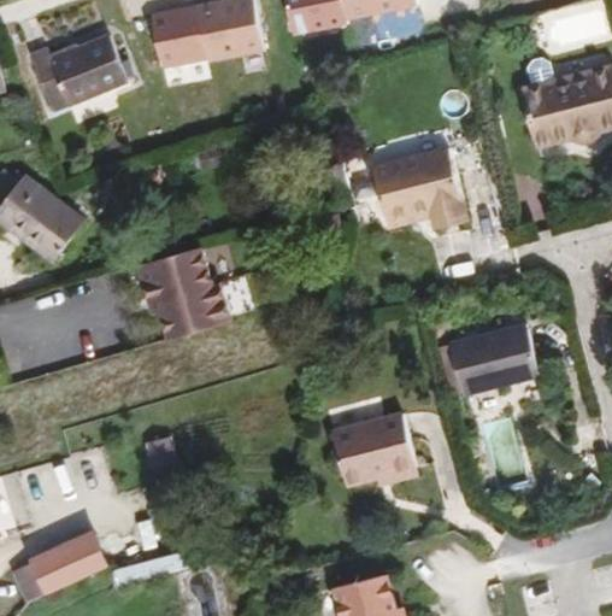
[(196,0),(151,7),(159,65),(263,50),(254,0),(196,0)]
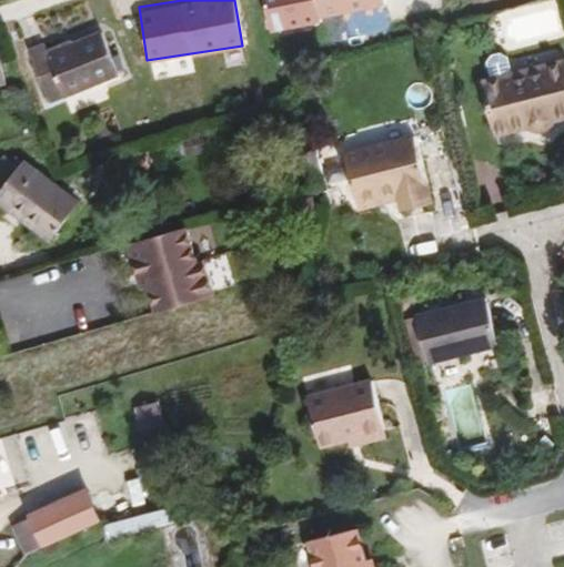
[(292,10),(289,0),(253,0),(258,19),(292,10)]
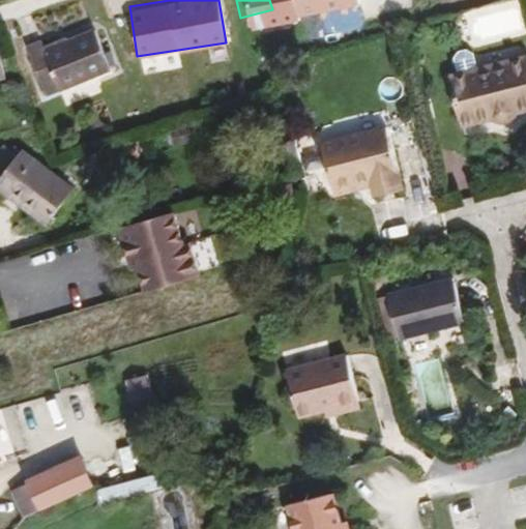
[(302,1),(302,0),(269,0),(272,9),(302,1)]
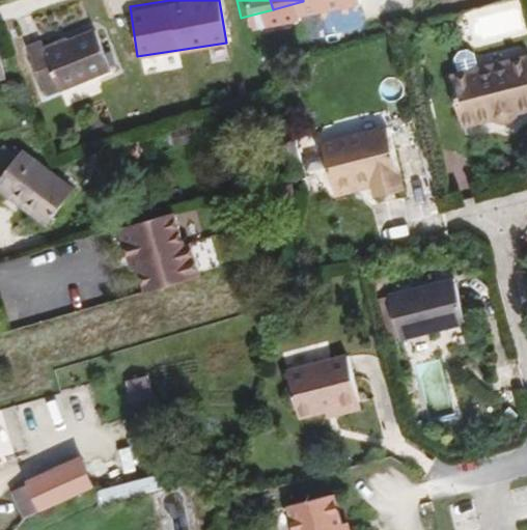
[(275,14),(273,9),(241,18),(244,30),(272,24),(270,15),(275,14)]
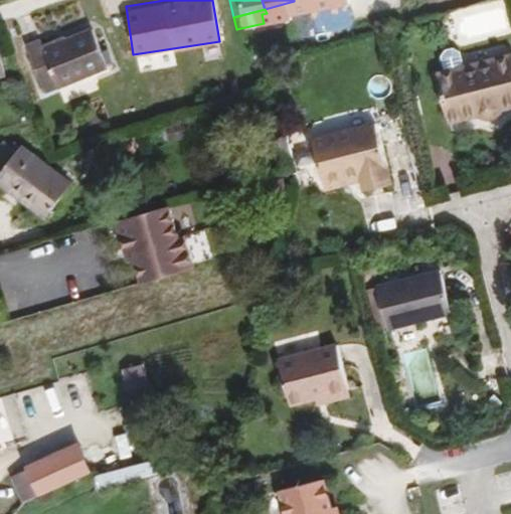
[(57,51),(42,57),(59,105),(124,79),(110,42),(61,61),(57,51)]
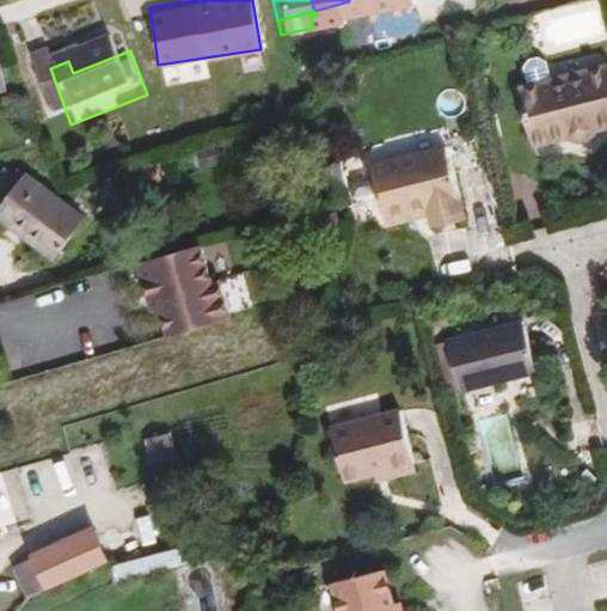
[(523,63),(527,83),(550,77),(545,62),(540,57),(537,55),(528,57),(523,63)]
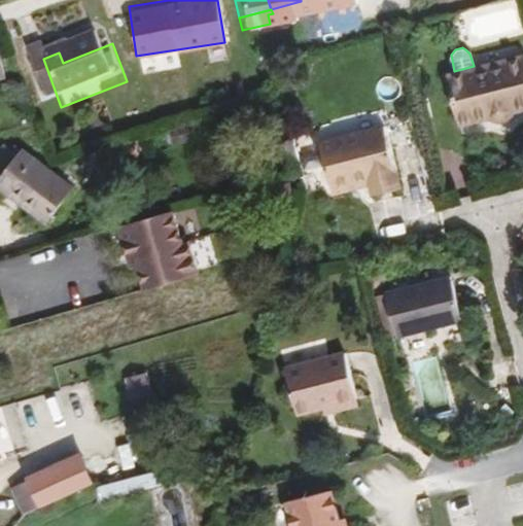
[(474,66),(454,71),(445,73),(457,123),(491,115),(495,119),(507,117),(513,109),(522,107),(522,58),(522,55),(474,66)]
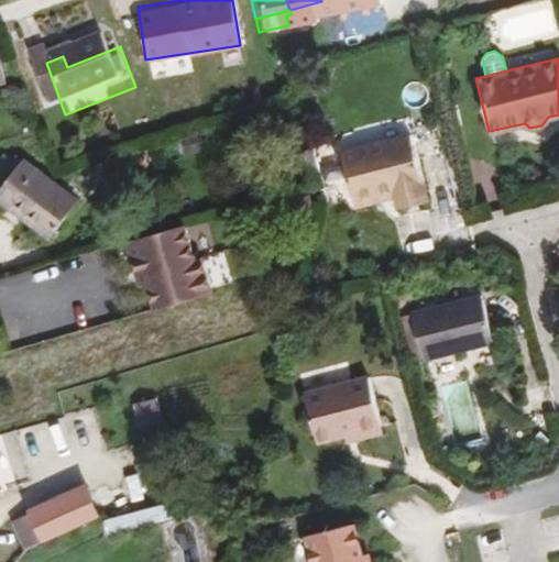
[(393,207),(424,200),(408,140),(340,154),(352,208),(380,202),(379,195),(388,194),(393,207)]
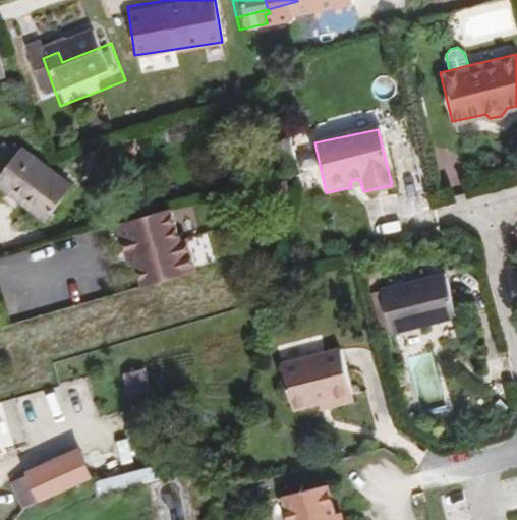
[(191,134),(188,143),(196,151),(202,149),(205,138),(197,132),(191,134)]
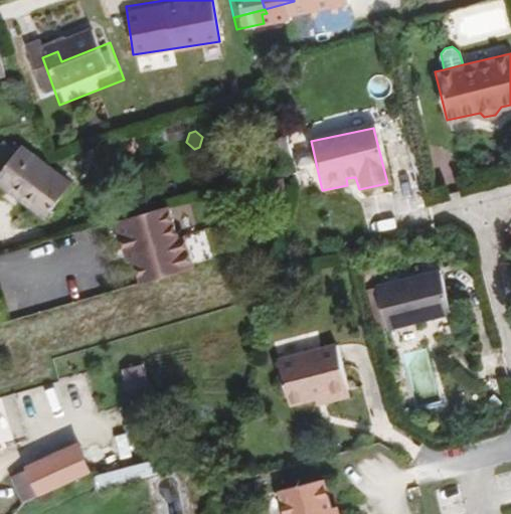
[(313,172),(304,141),(290,145),(297,176),(313,172)]
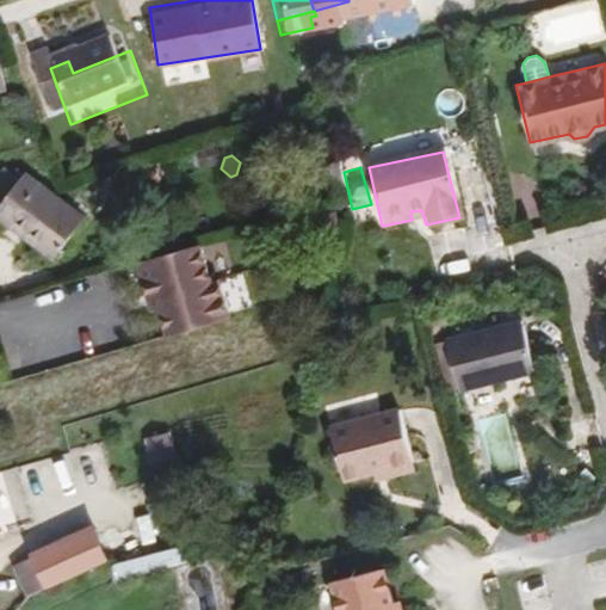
[(28,191),(23,188),(12,179),(0,196),(0,215),(6,220),(2,227),(61,269),(91,228),(32,185),(28,191)]
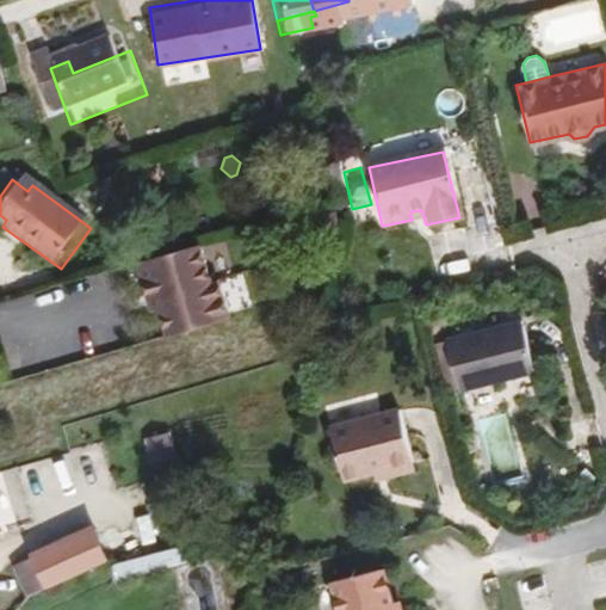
[(26,180),(23,188),(28,191),(32,185),(26,180)]
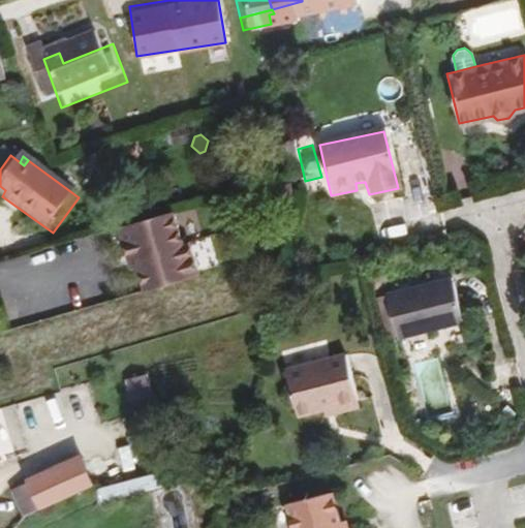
[(399,192),(398,188),(369,194),(371,199),(399,192)]
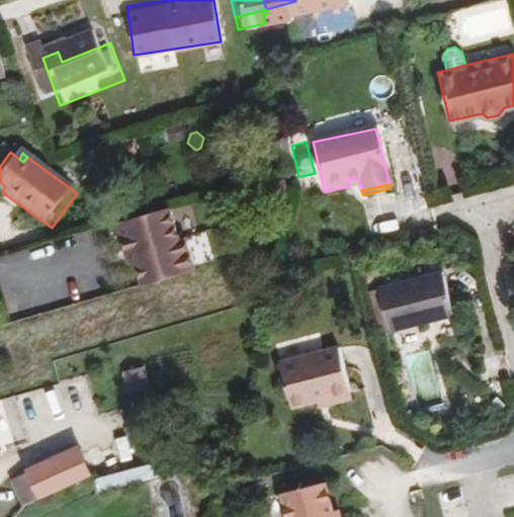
[(138,259),(145,283),(198,268),(188,235),(181,236),(172,205),(118,221),(131,261),(138,259)]
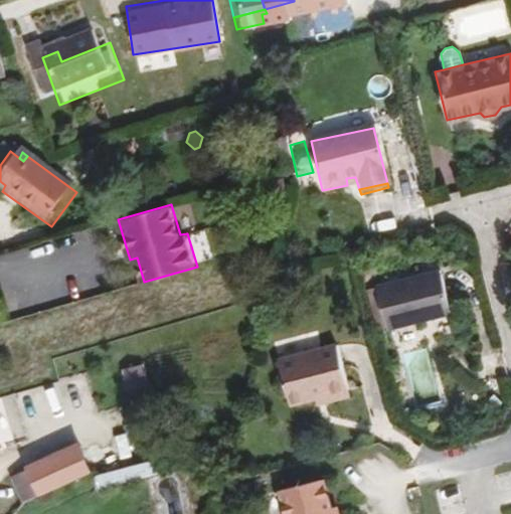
[(441,274),(377,286),(387,329),(421,323),(423,318),(430,318),(432,321),(451,317),(441,274)]
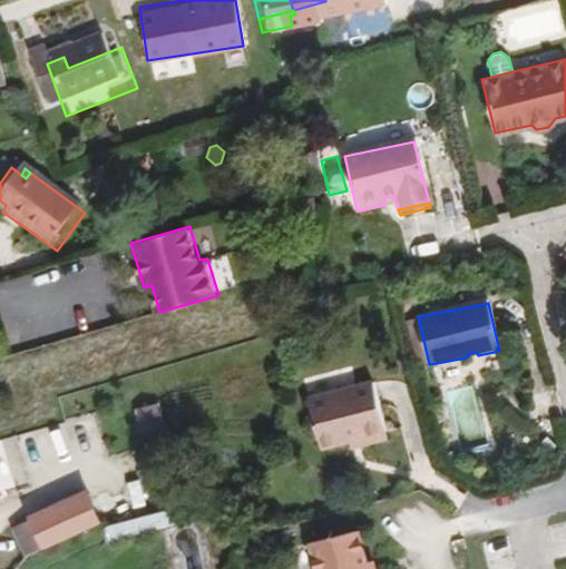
[(349,440),(382,432),(371,383),(308,399),(320,445),(349,440)]
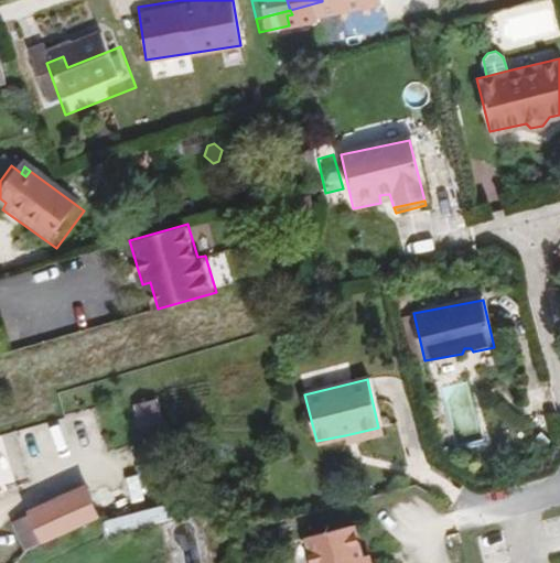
[(154,412),(158,423),(175,419),(173,407),(154,412)]
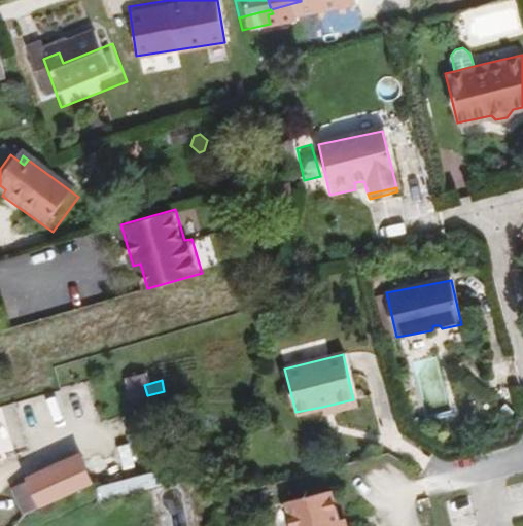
[(164,391),(147,395),(149,404),(166,399),(164,391)]
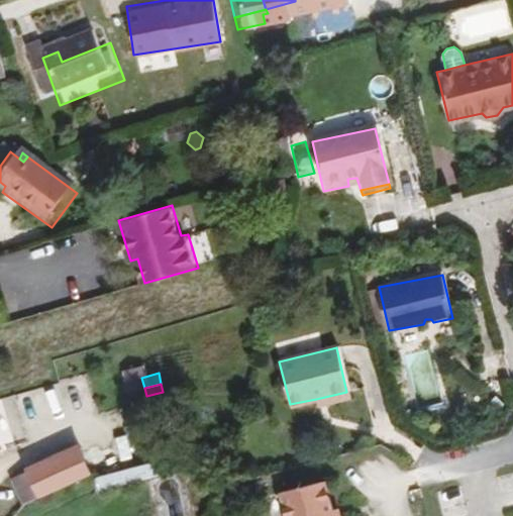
[(348,399),(346,392),(316,399),(317,406),(348,399)]
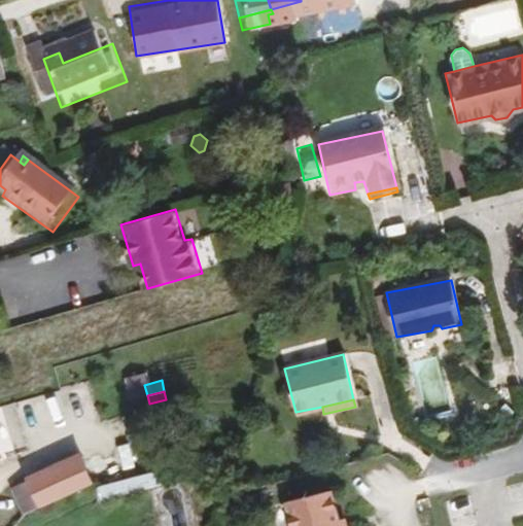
[(92,480),(79,456),(13,488),(27,512),(92,480)]
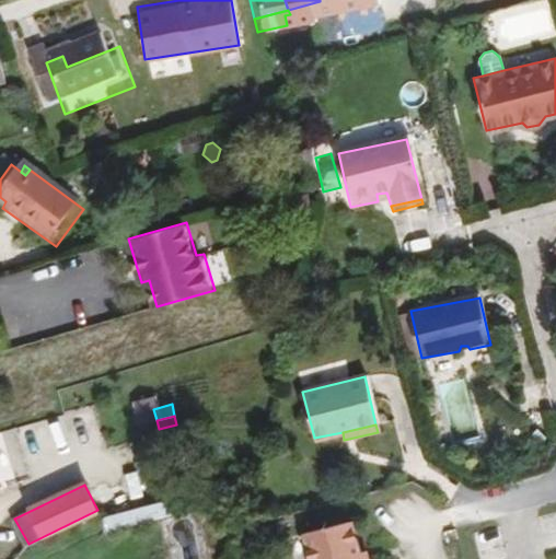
[(104,535),(172,517),(168,500),(100,517),(104,535)]
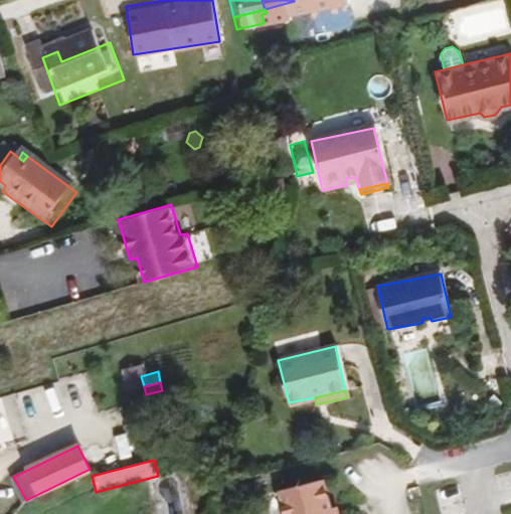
[(333,513),(332,510),(324,480),(284,491),(290,513),(333,513)]
